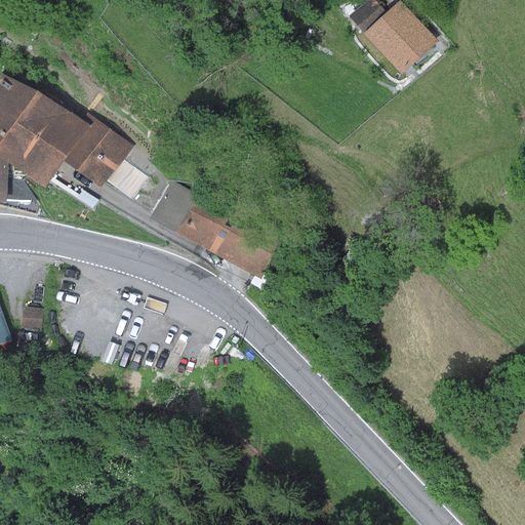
[(374,0),(366,0),(348,17),(361,33),(385,11),(374,0)]
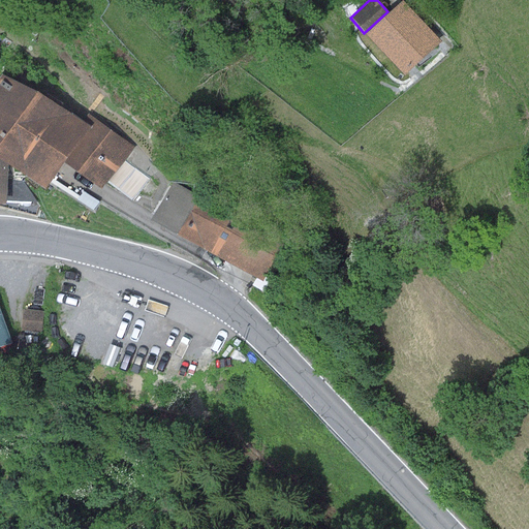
[(400,0),(387,11),(364,33),(402,74),(438,41),(401,0),(400,0)]
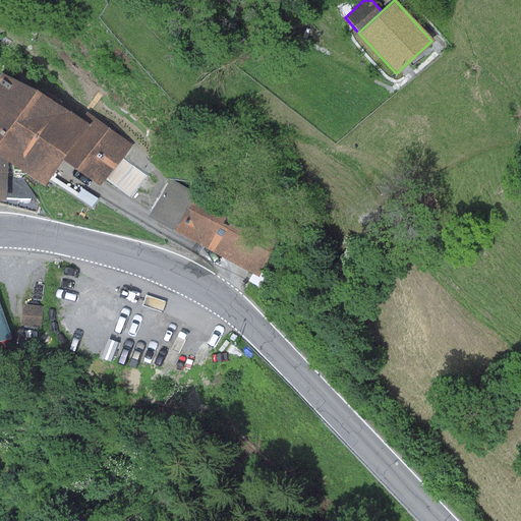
[(0,147),(15,126),(38,95),(1,67),(0,68),(0,147)]
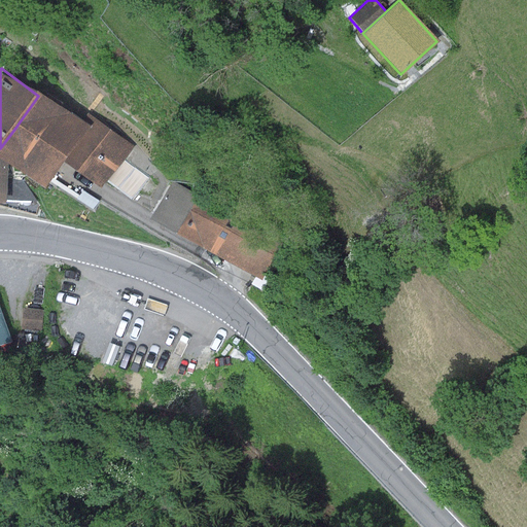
[(15,128),(59,160),(82,127),(38,96),(15,128)]
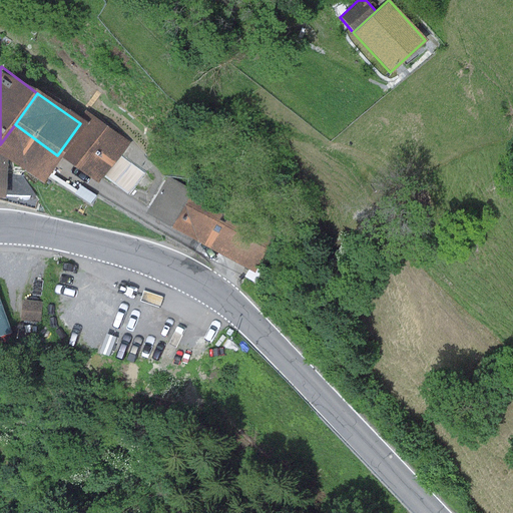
[(130,142),(88,112),(80,123),(57,155),(95,182),(100,175),(127,195),(142,173),(119,156),(130,142)]
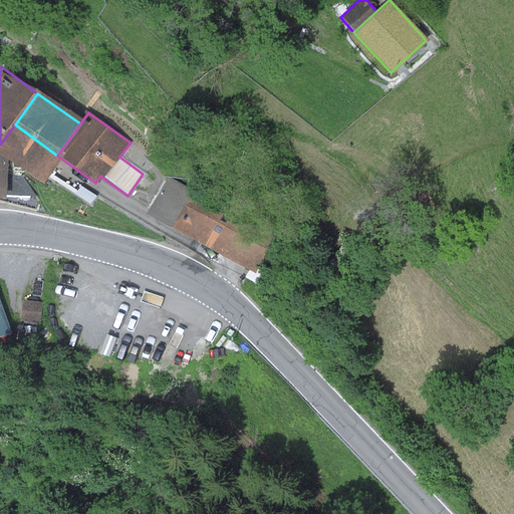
[(57,156),(15,124),(0,145),(0,156),(37,183),(57,156)]
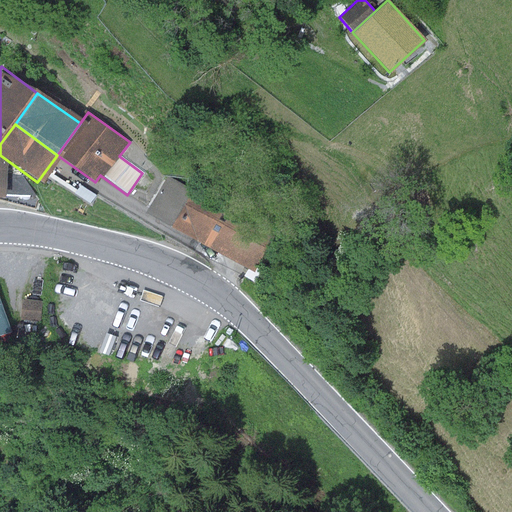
[(211,190),(206,198),(190,189),(169,225),(252,272),(277,227),(211,190)]
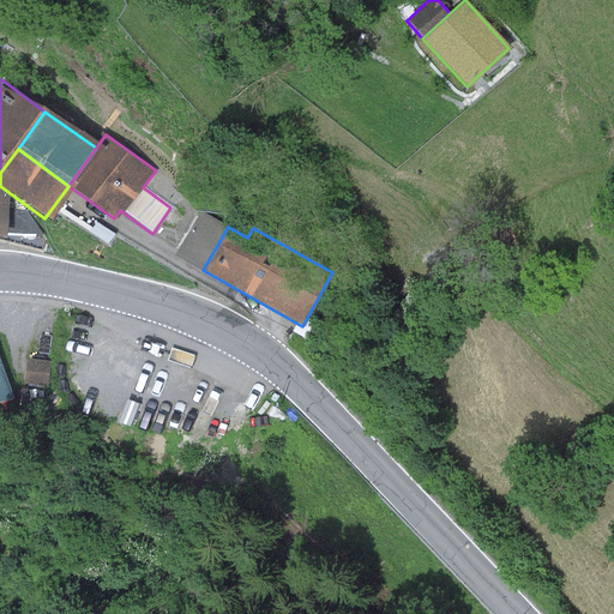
[(52,361),(30,360),(29,385),(50,386),(52,361)]
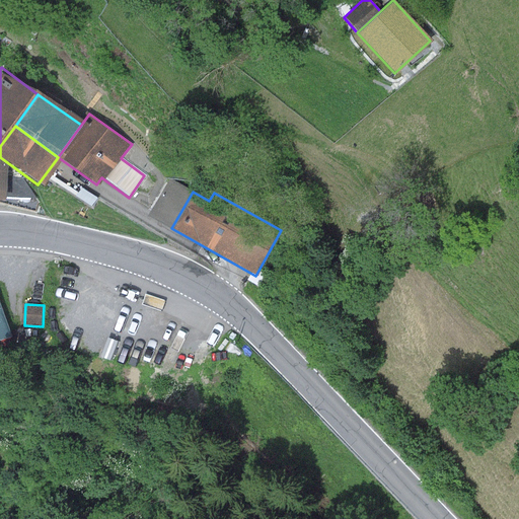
[(0,307),(0,339),(10,336),(0,307)]
